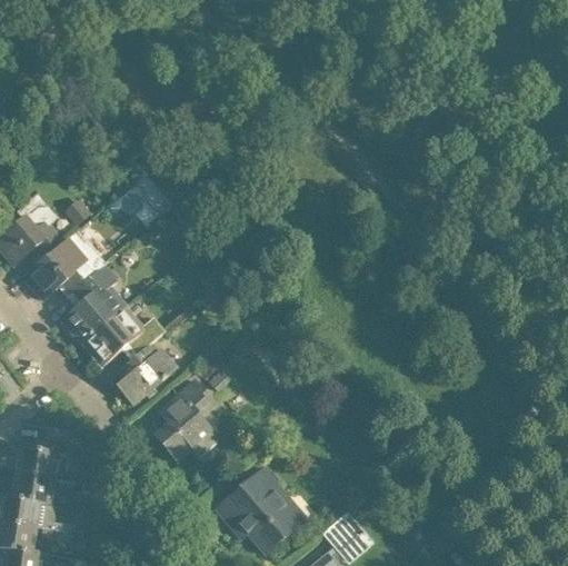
[(143,174),(133,181),(143,194),(155,185),(145,172),(143,174)]
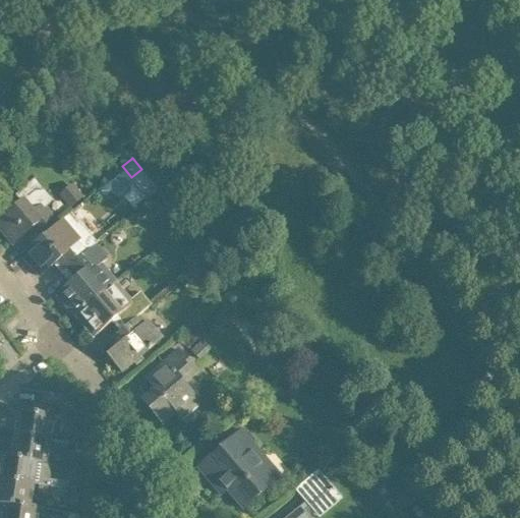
[(72,184),(61,194),(71,207),(83,197),(72,184)]
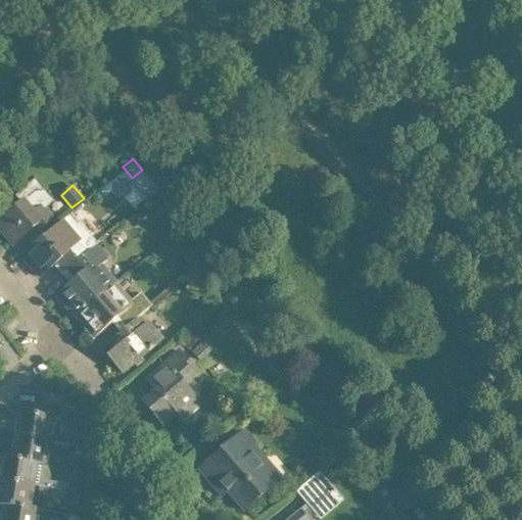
[(155,185),(146,193),(149,198),(158,191),(159,190),(155,185)]
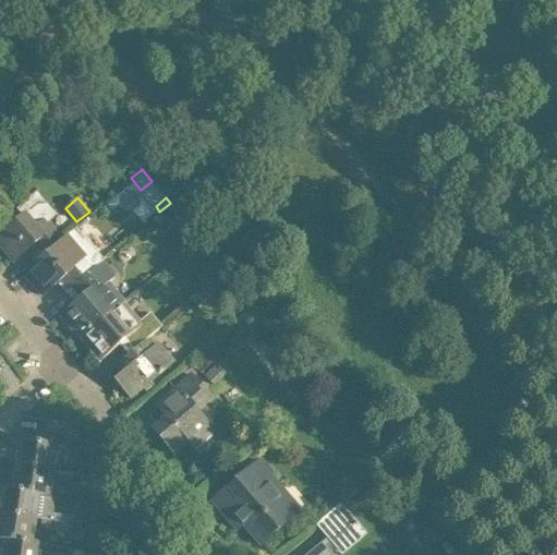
[(37,204),(0,234),(0,242),(15,260),(26,251),(35,261),(65,236),(50,217),(56,213),(48,204),(37,204)]
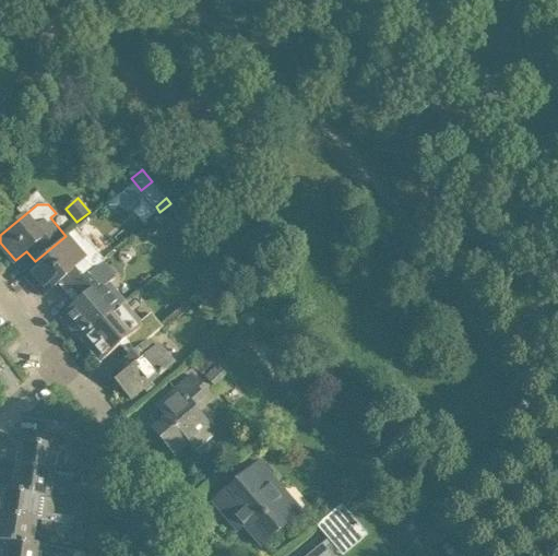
[(145,225),(145,228),(147,232),(152,232),(157,227),(157,223),(155,220),(151,220),(145,225)]
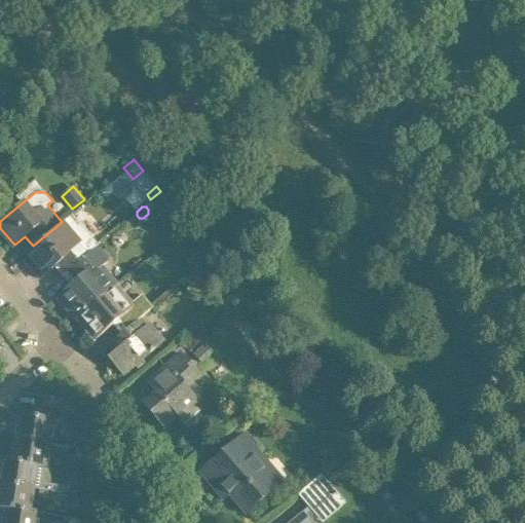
[(33,246),(23,255),(41,276),(60,260),(68,270),(89,252),(97,245),(98,244),(71,213),(62,222),(33,246)]
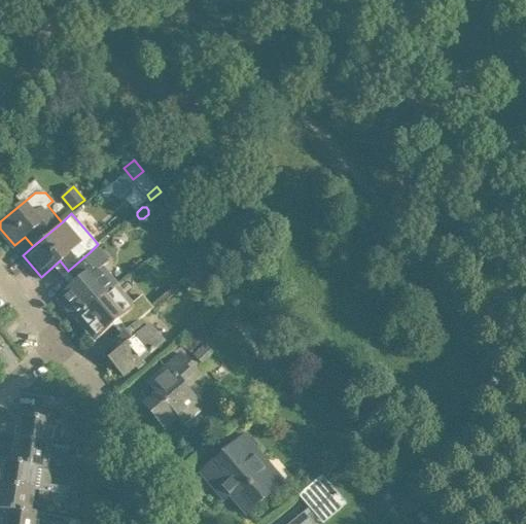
[(90,252),(68,271),(66,272),(74,282),(57,297),(75,318),(117,282),(103,265),(109,259),(97,245),(90,252)]
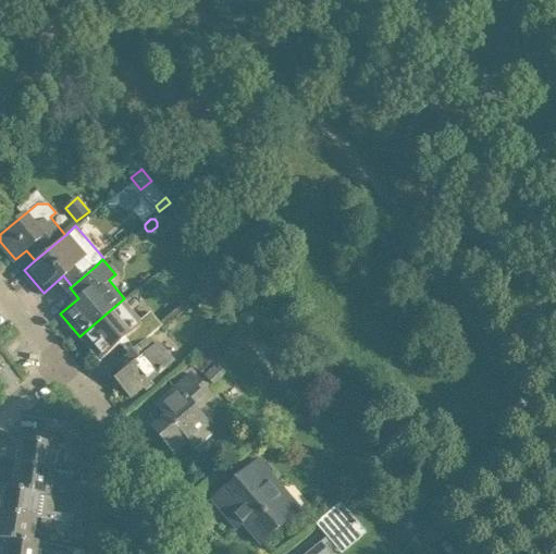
[(204,300),(213,292),(208,284),(197,293),(204,300)]
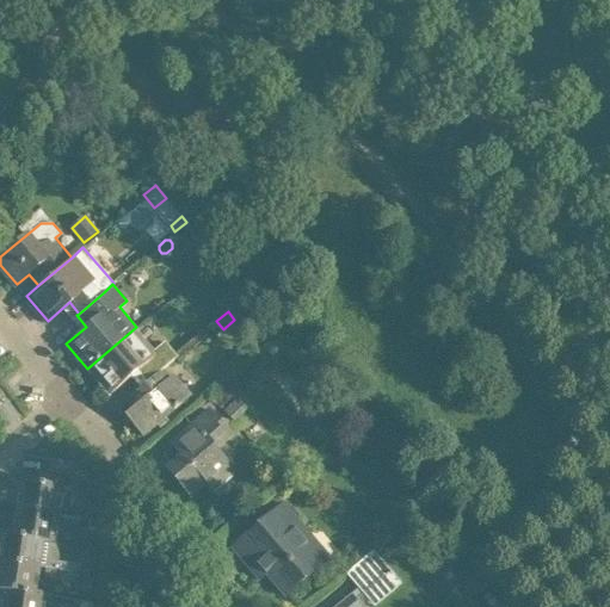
[(136,327),(87,369),(110,394),(141,367),(149,378),(162,366),(178,353),(166,339),(154,348),(136,327)]
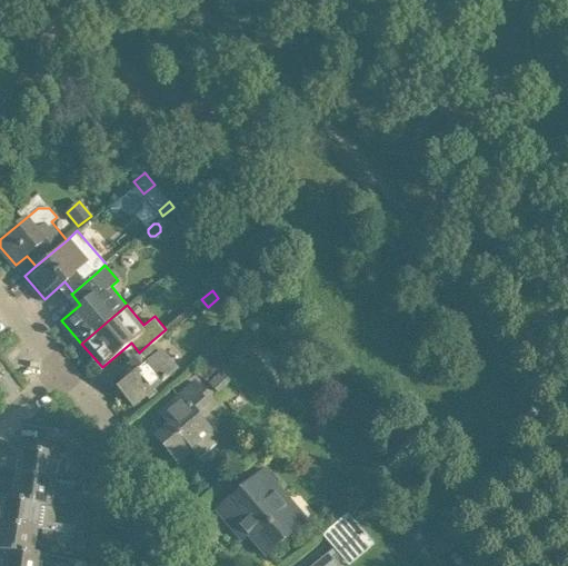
[(140,353),(117,371),(125,380),(118,386),(135,405),(178,367),(162,348),(159,351),(151,341),(139,353),(140,353)]
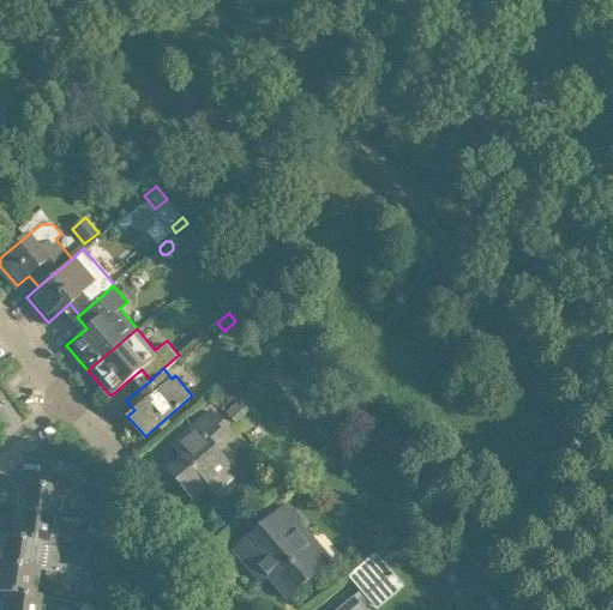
[(238,398),(222,411),(233,423),(248,410),(238,398)]
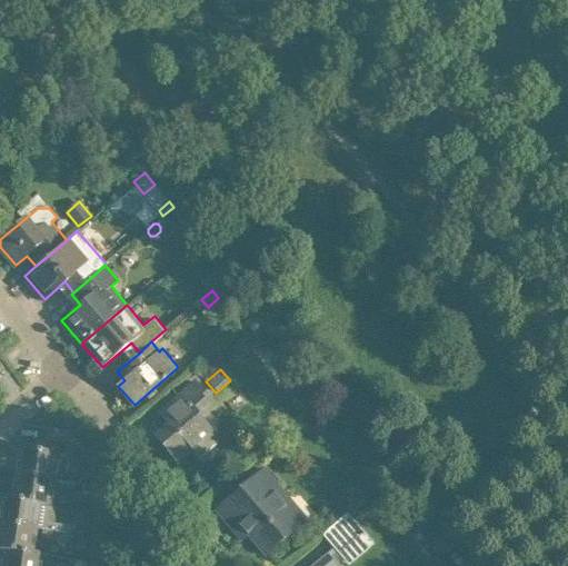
[(160,410),(170,423),(157,435),(178,460),(191,448),(197,455),(217,437),(200,416),(215,404),(196,380),(160,410)]
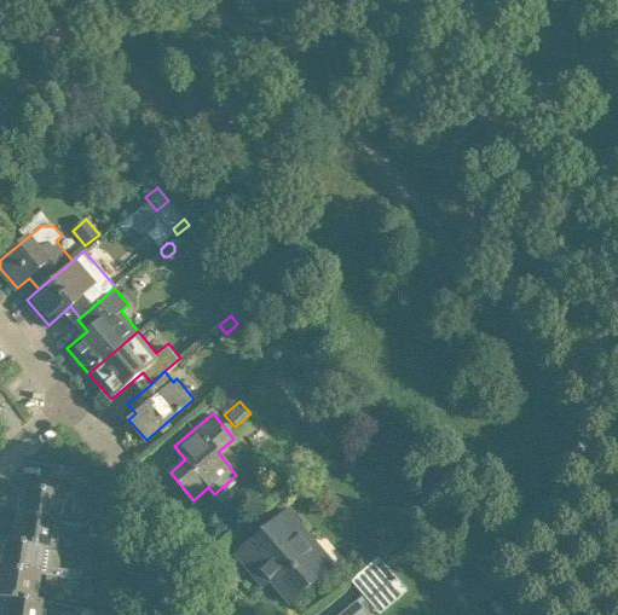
[(80,468),(80,466),(79,466),(52,462),(47,488),(22,485),(17,514),(61,520),(64,492),(67,479),(78,480),(80,468)]
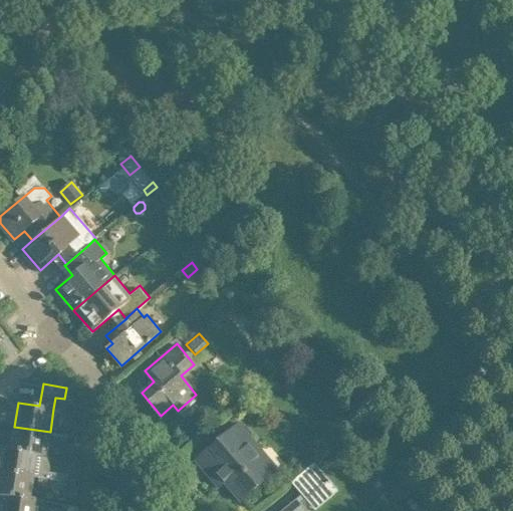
[(239,423),(196,460),(210,475),(215,470),(240,500),(272,473),(247,443),(252,439),(239,423)]
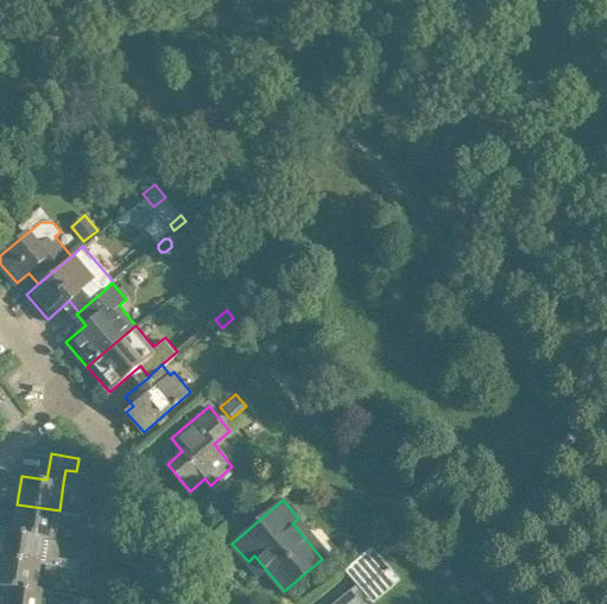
[(44,535),(44,538),(55,539),(59,510),(17,504),(13,529),(13,531),(44,535)]
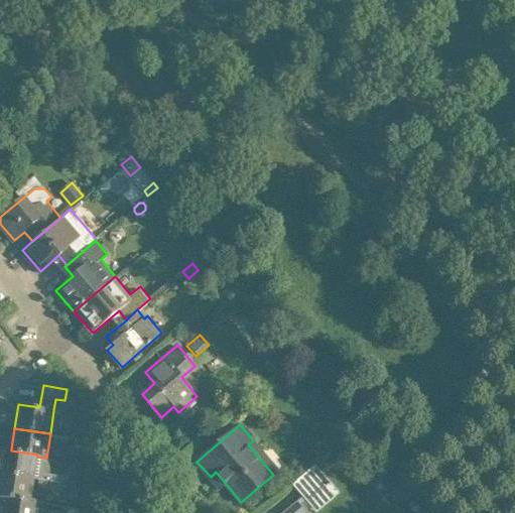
[(357,428),(348,435),(356,446),(365,439),(357,428)]
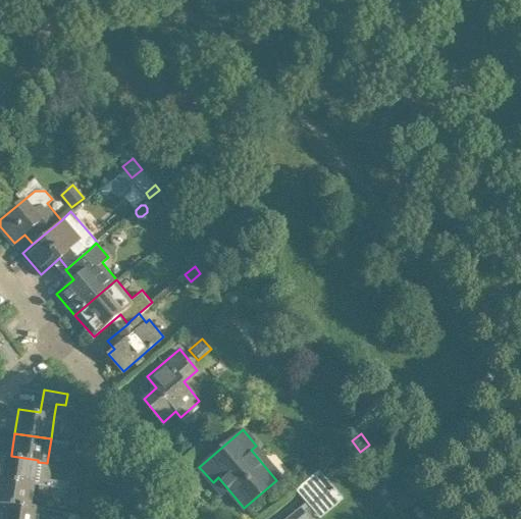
[(67,449),(69,440),(56,438),(55,447),(67,449)]
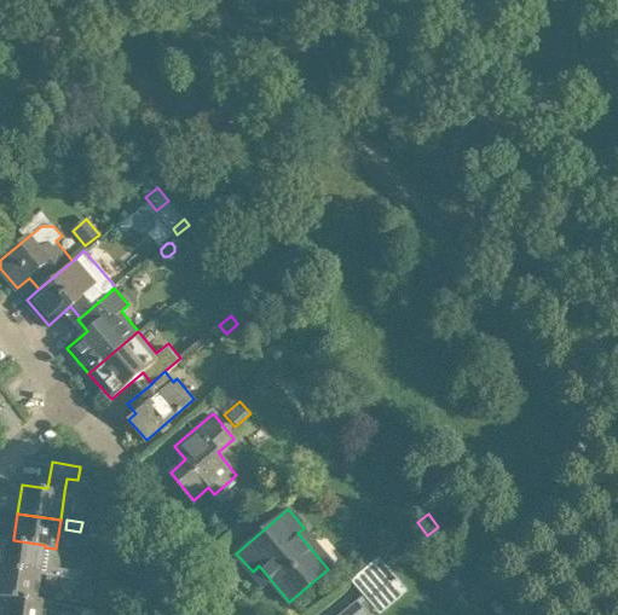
[(3,538),(3,540),(0,552),(0,566),(41,573),(45,547),(45,545),(13,540),(13,539),(3,538)]
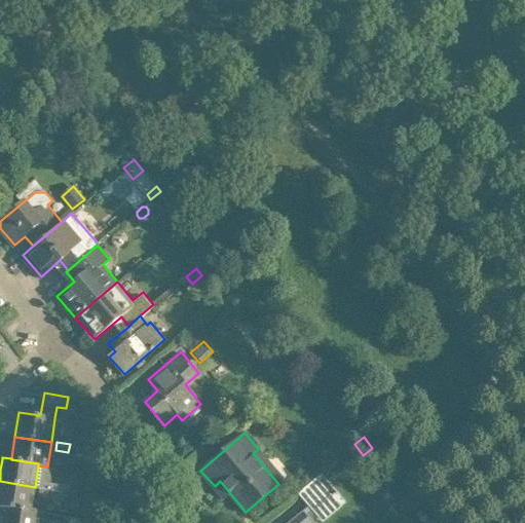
[(308,505),(287,522),(314,522),(315,522),(308,514),(337,489),(322,472),(298,492),(308,505)]
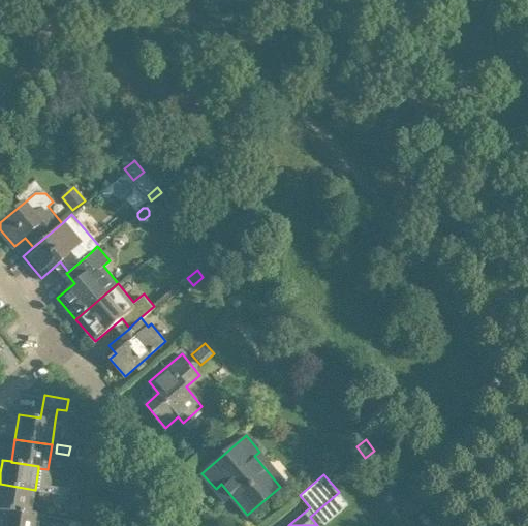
[(32,512),(35,490),(0,484),(0,507),(41,515),(41,514),(32,512)]
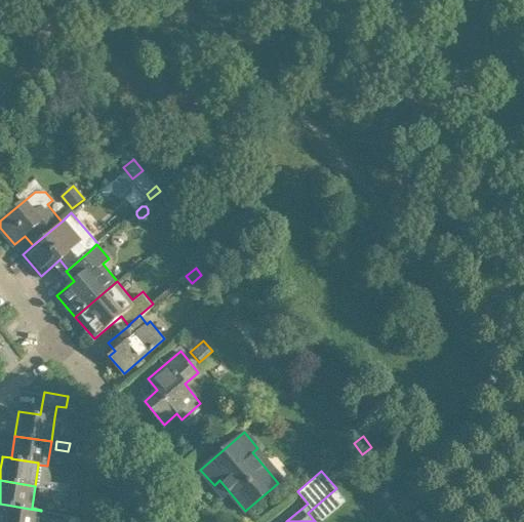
[(51,481),(50,487),(52,488),(51,496),(65,498),(66,489),(69,490),(70,484),(51,481)]
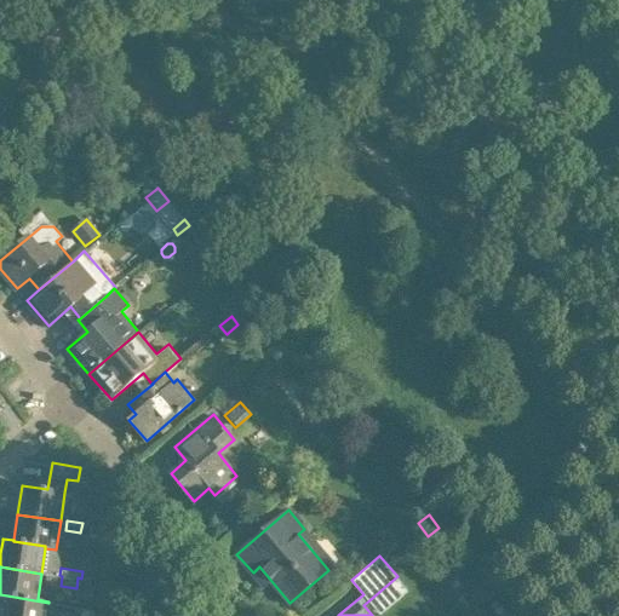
[(46,583),(61,586),(62,576),(59,575),(47,574),(46,583)]
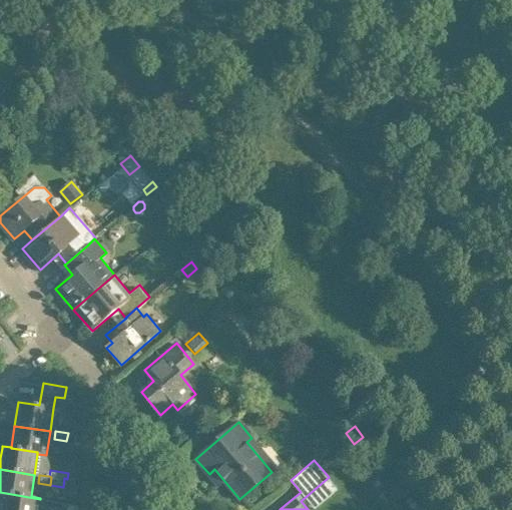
[(37,509),(40,499),(0,492),(0,502),(2,503),(1,509),(37,509)]
